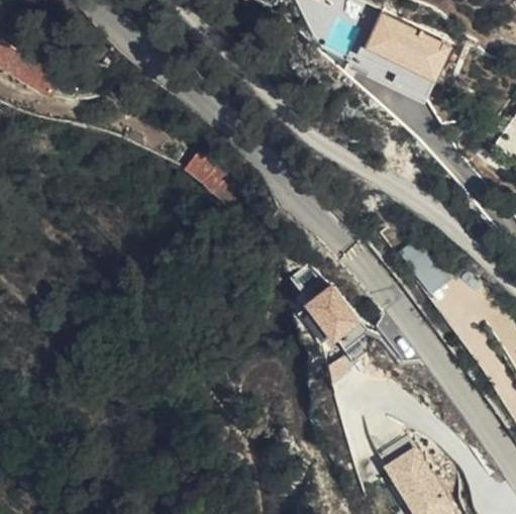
[(363,53),(389,64),(381,83),(427,103),(453,42),(381,10),(363,53)]
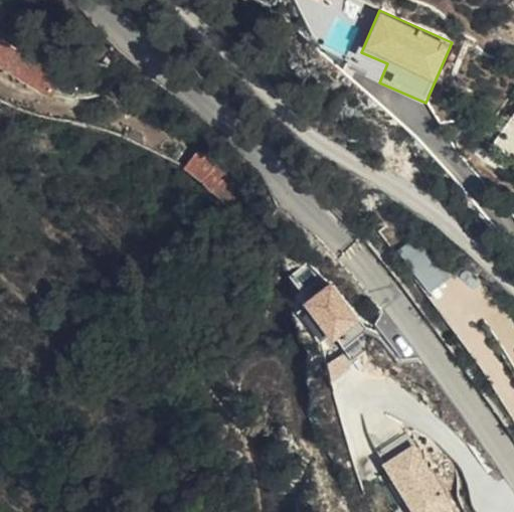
[(0,66),(51,100),(62,83),(0,43),(0,66)]
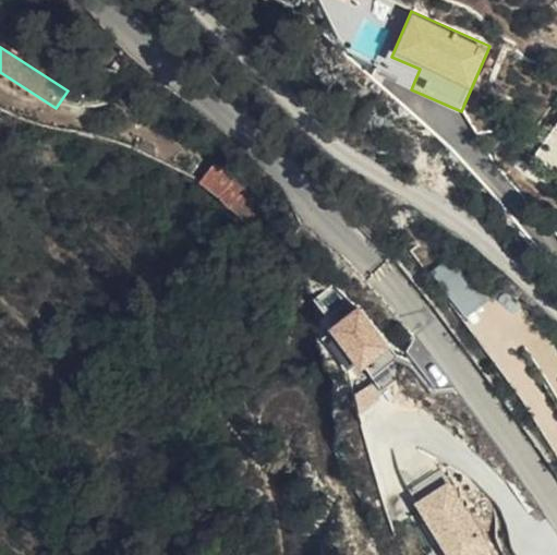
[(556,117),(535,146),(556,160),(556,117)]
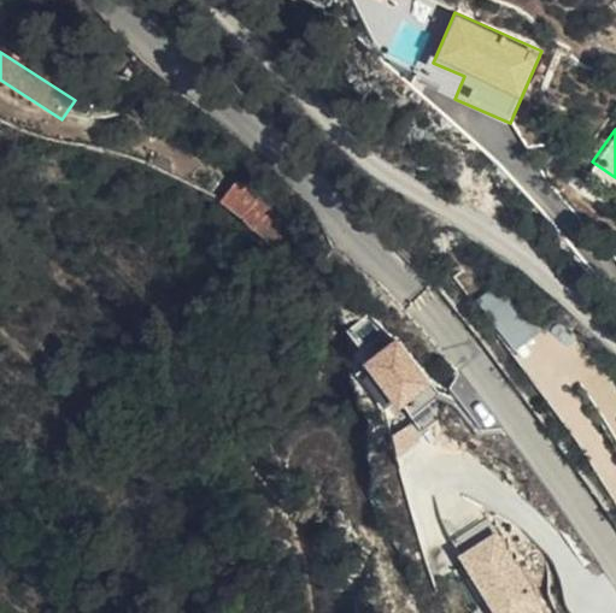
[(234,184),(220,205),(270,240),(285,219),(234,184)]
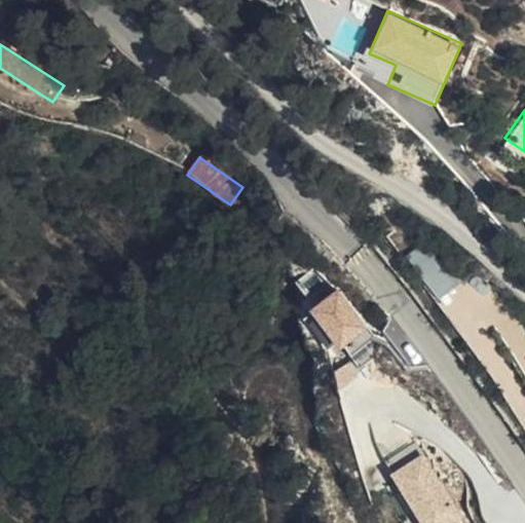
[(338,356),(371,335),(341,289),(309,309),(338,356)]
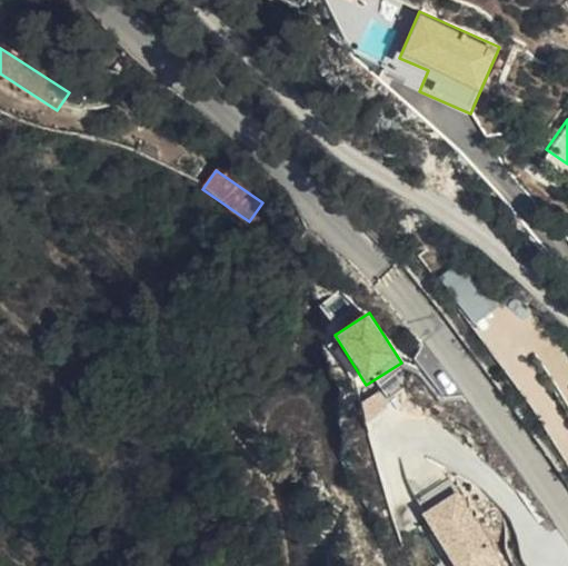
[(502,565),(460,492),(422,514),(452,565),(502,565)]
